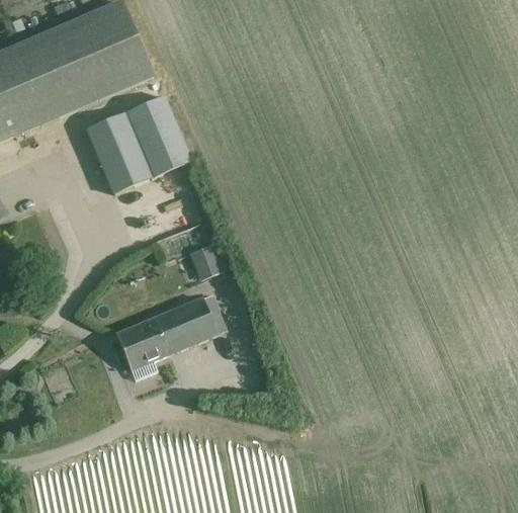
[(0,141),(155,76),(123,0),(0,52),(0,141)]
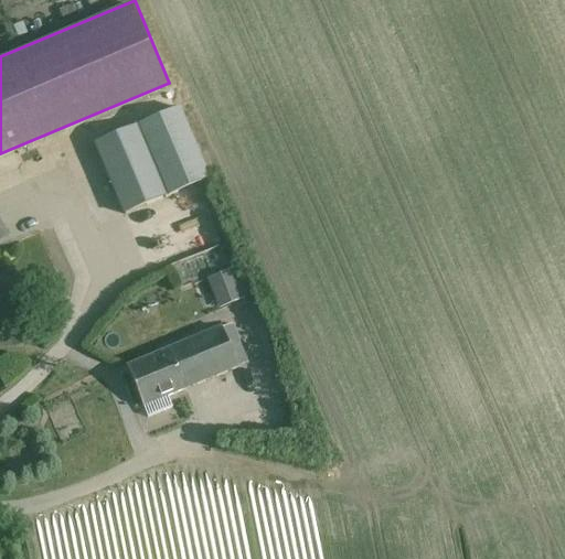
[(93,139),(124,211),(204,175),(173,105),(93,139)]
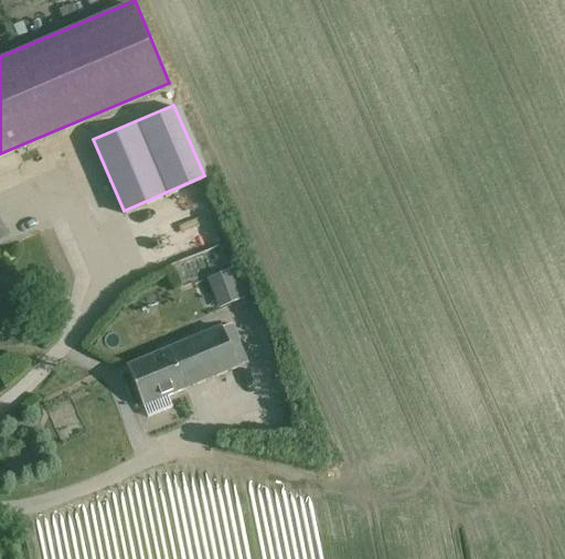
[(237,232),(192,247),(199,267),(244,251),(237,232)]
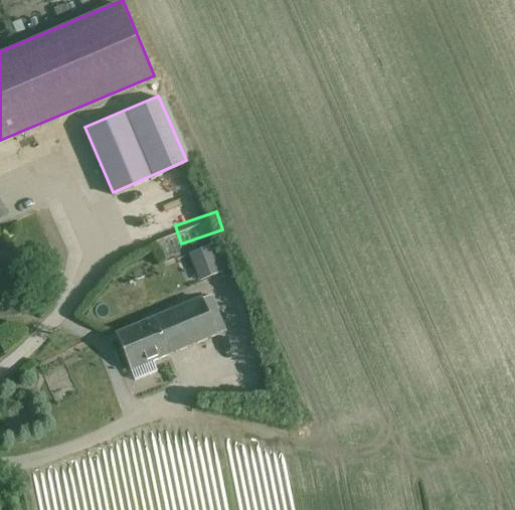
[(200,280),(230,267),(219,240),(189,253),(200,280)]
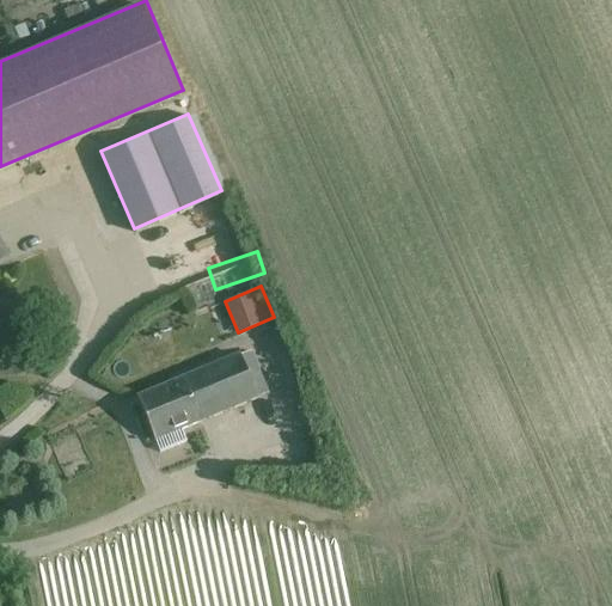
[(182,427),(258,395),(240,352),(136,395),(154,438),(155,438),(160,448),(185,438),(182,427)]
